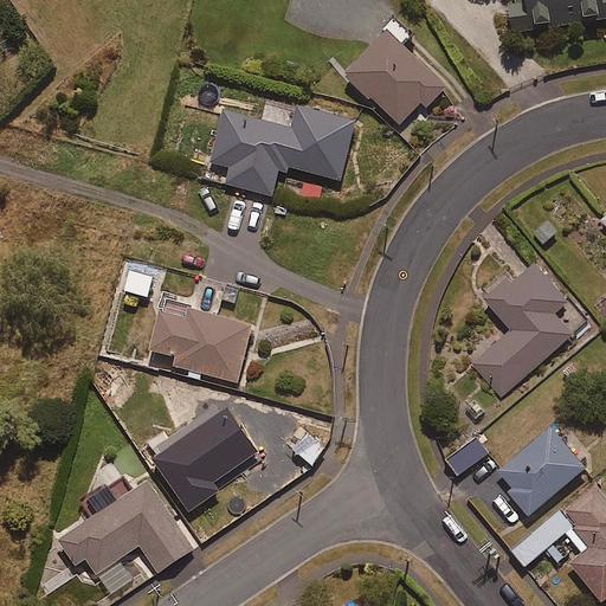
[(605,19),(605,0),(511,0),(514,31),(540,30),(539,23),(553,21),(553,30),(569,28),(569,21),(605,19)]
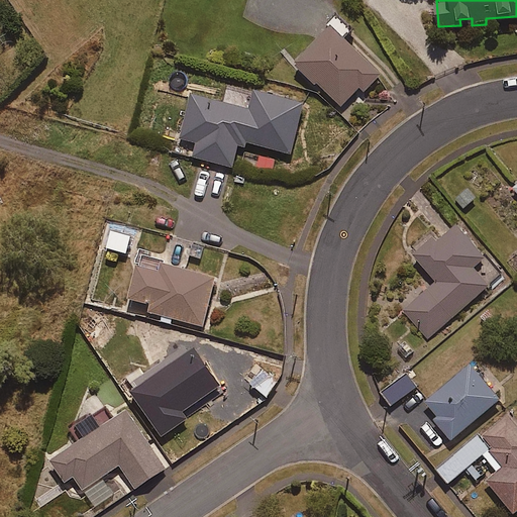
[(351,28),(338,15),(295,62),(341,105),(359,86),(365,91),(381,73),(343,37),(351,28)]
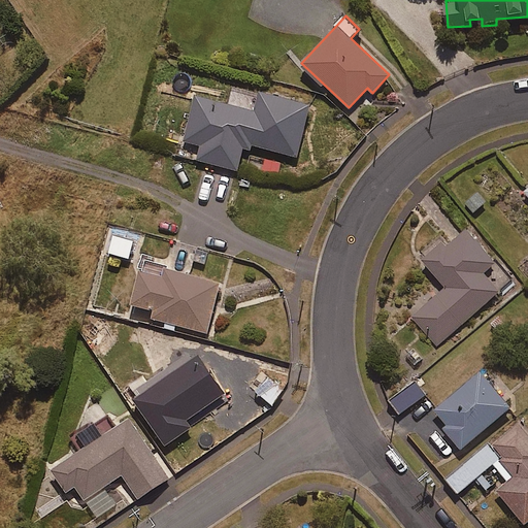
[(311,103),(260,90),(251,125),(229,119),(222,146),(241,153),(243,142),(297,157),(311,103)]
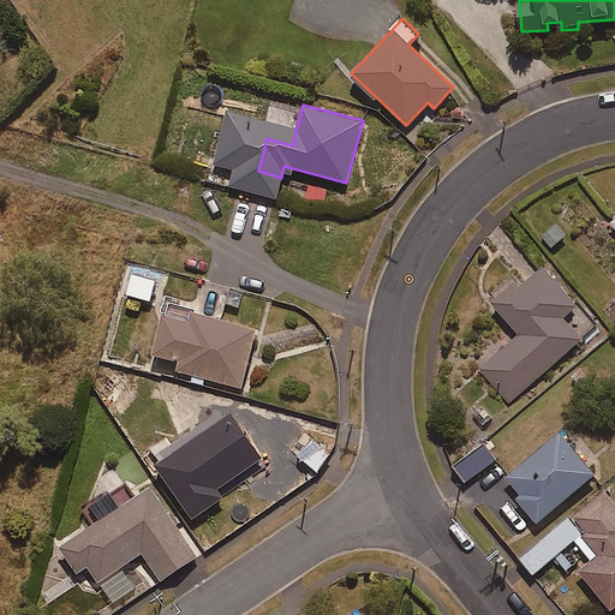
[(577,305),(543,268),(521,286),(517,281),(491,303),(519,334),(479,369),(508,402),(581,339),(562,317),(577,305)]
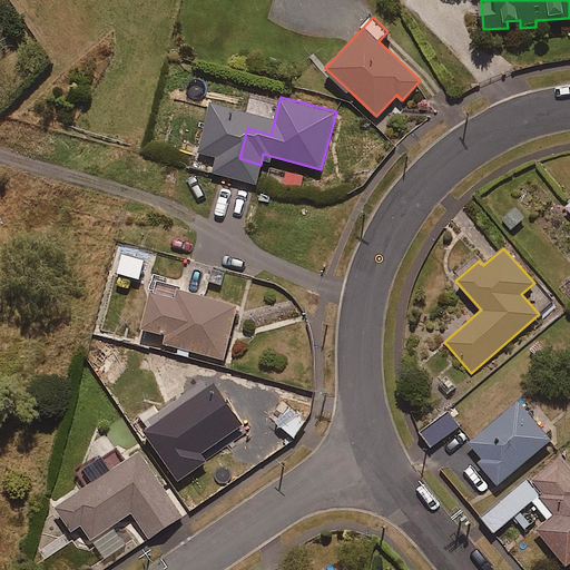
[(145,261),(124,255),(118,273),(139,278),(145,261)]
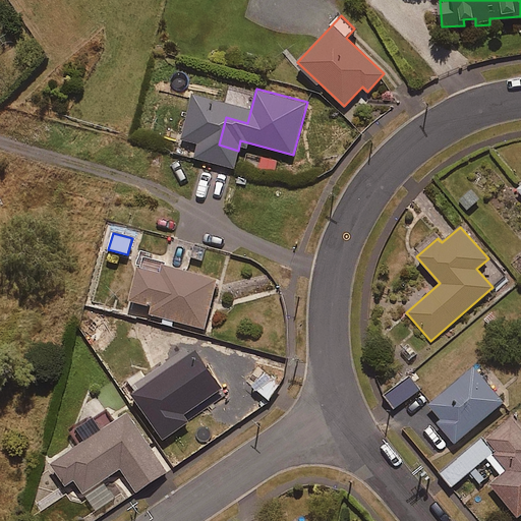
[(152,313),(163,316),(161,324),(172,327),(174,320),(204,328),(218,279),(140,257),(129,299),(154,305),(152,313)]
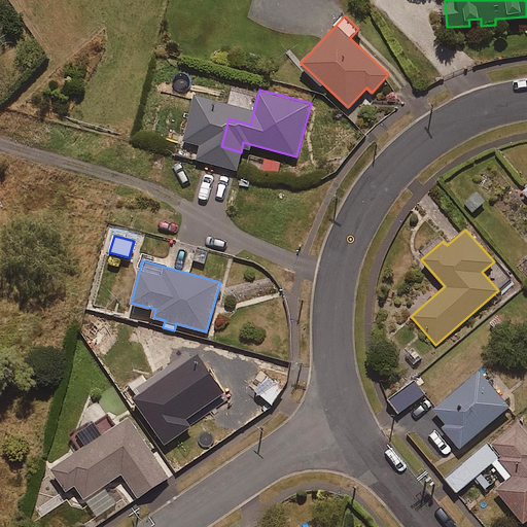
[(132,385),(137,393),(132,397),(164,445),(200,421),(195,414),(213,402),(186,361),(148,387),(143,379),(132,385)]
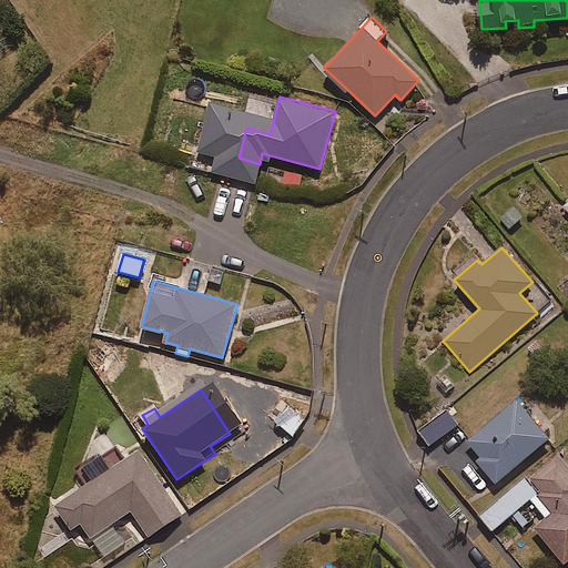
[(527,394),(467,440),(479,455),(475,458),(496,483),(563,432),(527,394)]
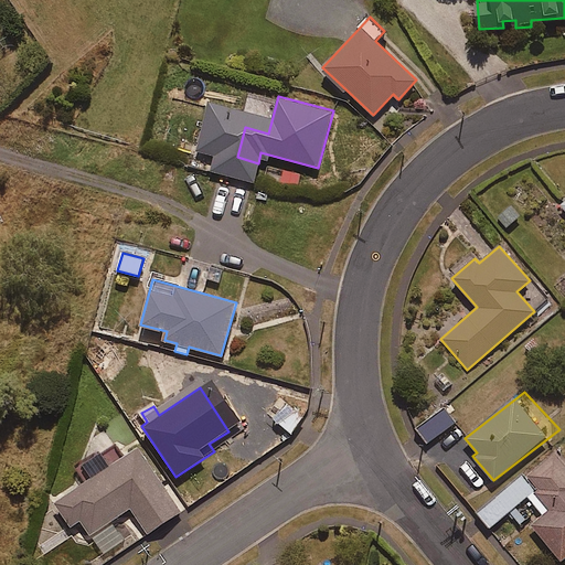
[(304,416),(279,397),(266,413),(291,433),(304,416)]
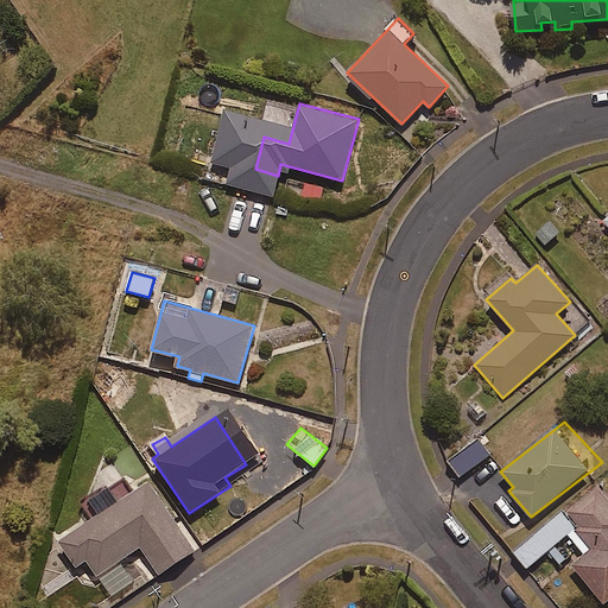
[(491,454),(479,439),(449,461),(460,476),(491,454)]
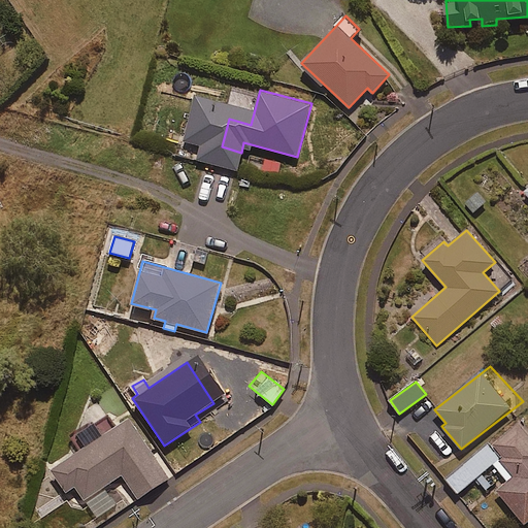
[(116,425),(107,414),(70,438),(78,450),(52,468),(66,491),(75,485),(100,523),(120,510),(104,486),(122,473),(138,497),(168,477),(128,417),(116,425)]
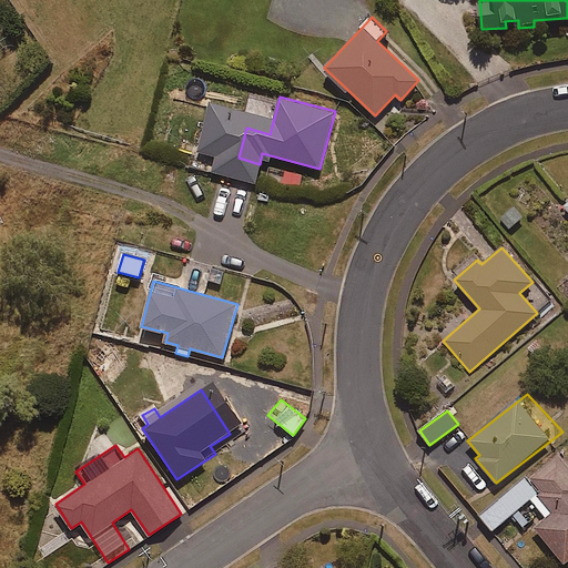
[(525,528),(531,524),(564,563),(567,559),(567,464),(558,453),(480,516),(493,529),(513,514),(525,528)]
